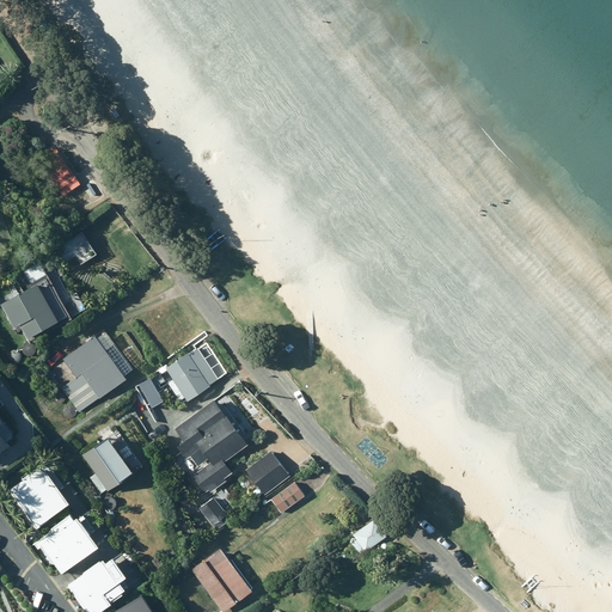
[(80,185),(55,147),(37,159),(63,197),(80,185)]
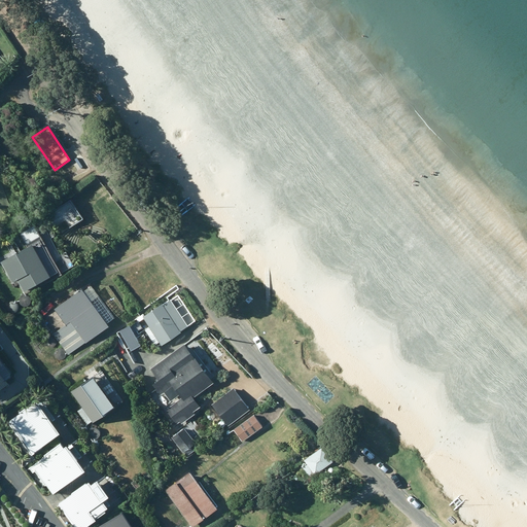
[(56,208),(70,230),(89,216),(74,195),(56,208)]
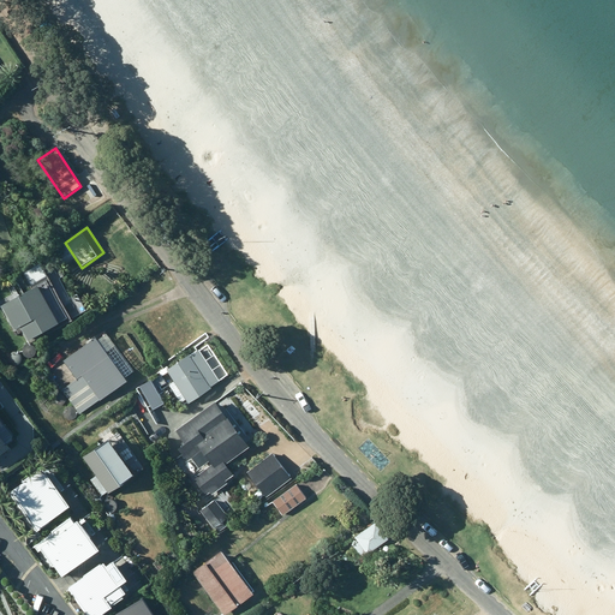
[(28,342),(58,326),(37,288),(1,308),(15,332),(19,328),(28,342)]
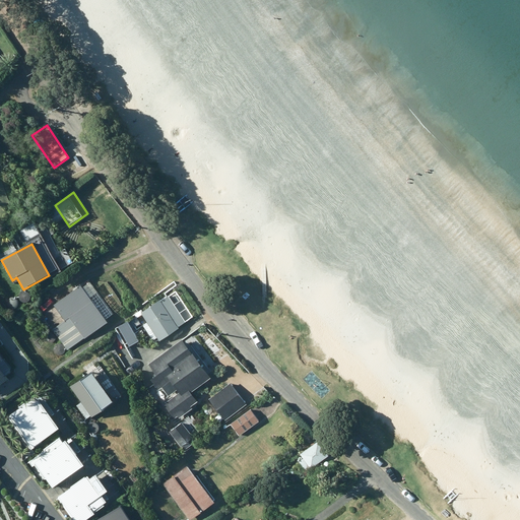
[(64,322),(52,331),(67,351),(84,339),(85,340),(108,324),(80,286),(53,307),(64,322)]
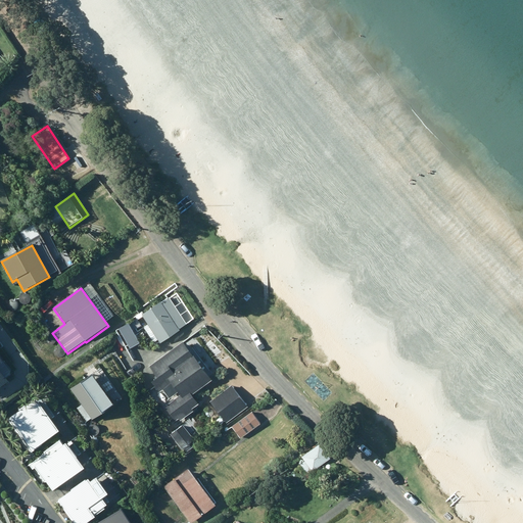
[(21,300),(22,302),(24,303),(26,303),(27,304),(29,303),(31,302),(32,301),(32,299),(32,297),(32,296),(31,294),(29,293),(27,293),(26,293),(24,293),(21,295),(21,296),(20,298),(21,300)]
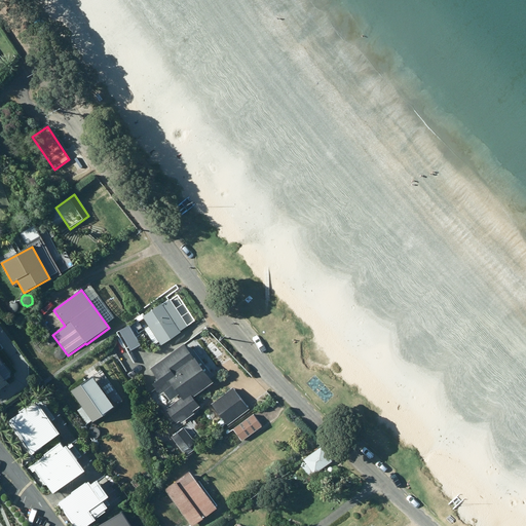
[(9,308),(10,309),(11,310),(13,311),(14,311),(16,311),(19,310),(20,308),(20,307),(20,305),(20,303),(19,302),(16,301),(14,300),(12,300),(11,301),(9,302),(8,304),(8,306),(9,308)]
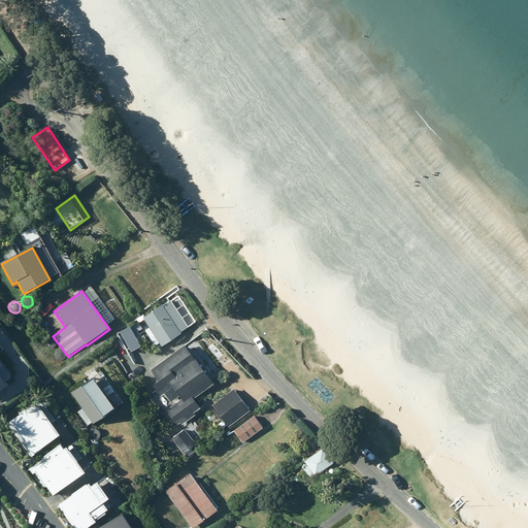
[(142,319),(162,348),(182,335),(179,333),(188,328),(170,302),(163,307),(163,306),(142,319)]
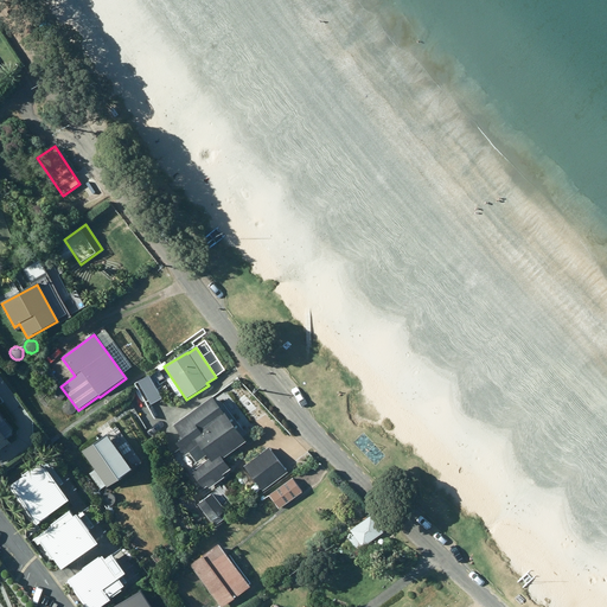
[(138,382),(151,406),(163,398),(148,376),(138,382)]
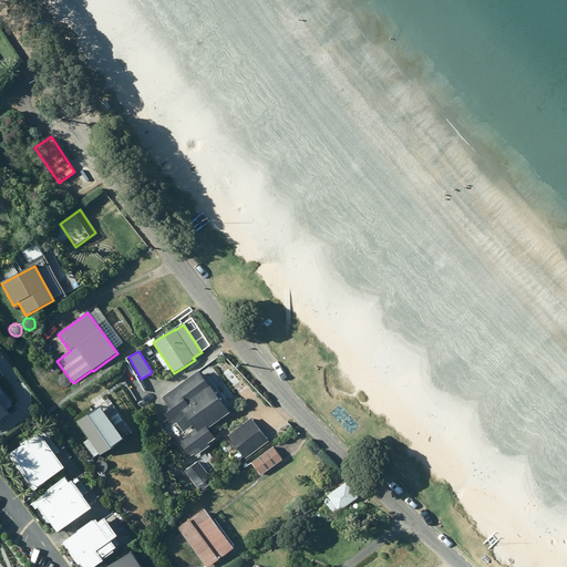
[(50,372),(50,373),(52,374),(53,375),(55,375),(58,375),(59,374),(60,372),(61,371),(61,369),(61,367),(60,366),(58,364),(55,363),(53,363),(52,364),(50,366),(49,368),(49,370),(50,372)]
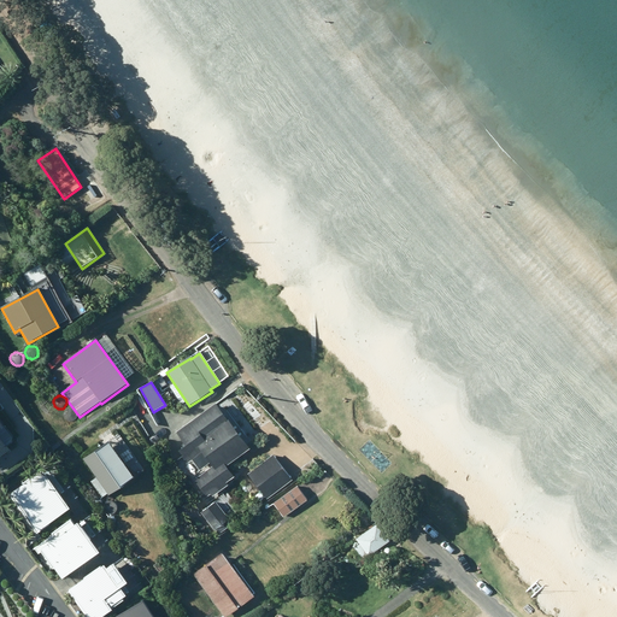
[(250,452),(215,406),(174,436),(183,450),(180,453),(188,465),(194,462),(201,471),(207,466),(210,469),(193,481),(207,499),(233,480),(225,470),(250,452)]
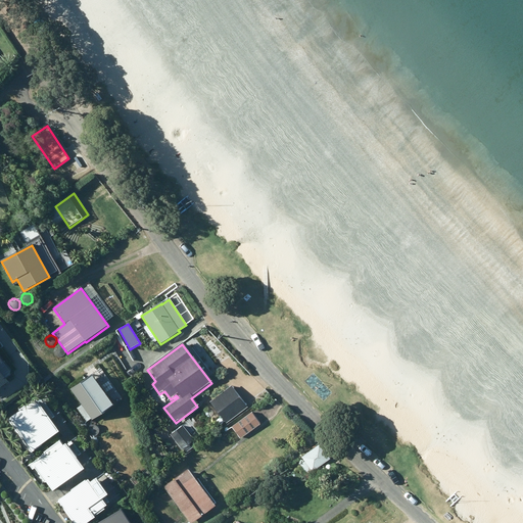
[(53,354),(54,355),(55,357),(57,358),(59,358),(60,358),(62,357),(63,354),(64,353),(64,351),(63,349),(62,348),(61,347),(59,346),(57,346),(55,347),(54,348),(53,350),(53,352),(53,354)]
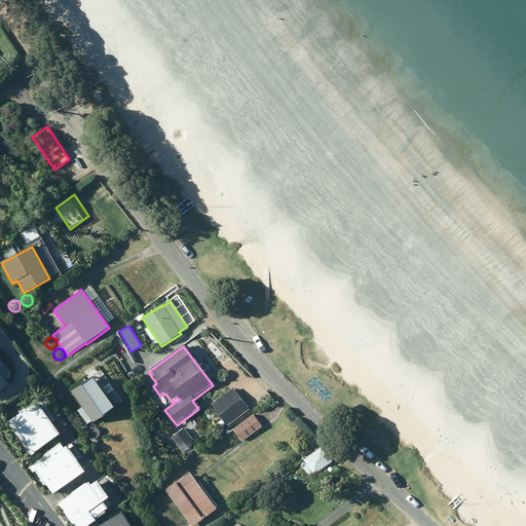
[(0,386),(10,379),(0,365),(0,386)]
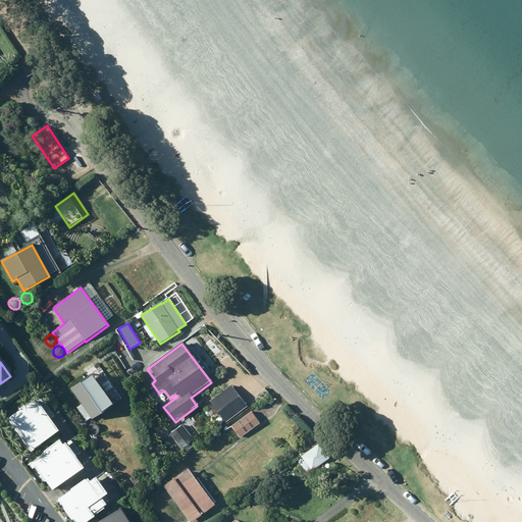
[(70,389),(92,420),(113,406),(91,375),(70,389)]
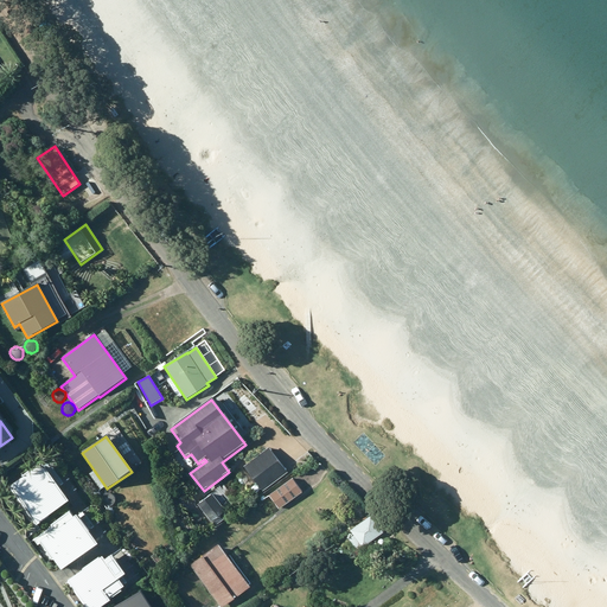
[(263,492),(288,473),(269,448),(244,467),(263,492)]
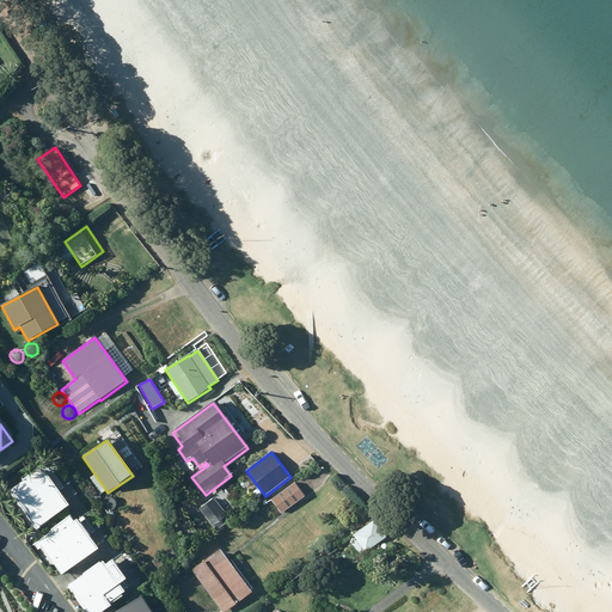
[(37,531),(69,507),(42,469),(10,493),(37,531)]
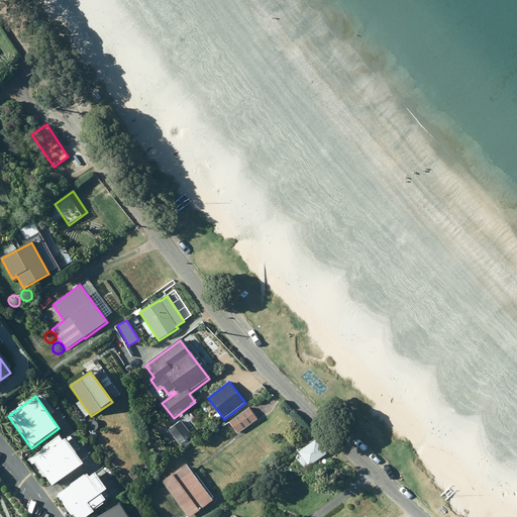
[(248,408),(229,423),(237,434),(257,420),(248,408)]
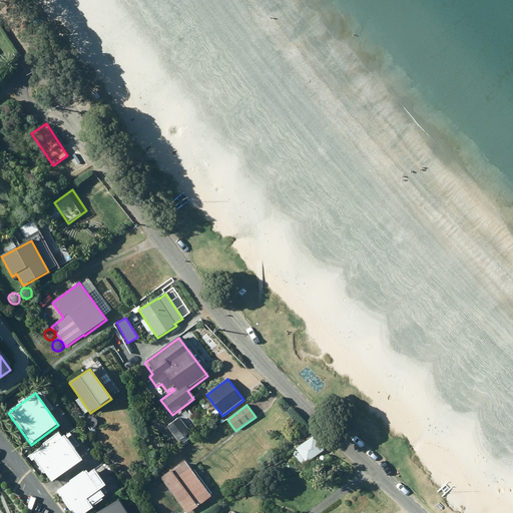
[(86,424),(87,425),(89,427),(91,427),(93,428),(95,427),(96,426),(98,424),(98,422),(98,420),(98,418),(96,417),(95,416),(93,415),(90,415),(88,416),(87,417),(86,419),(86,422),(86,424)]
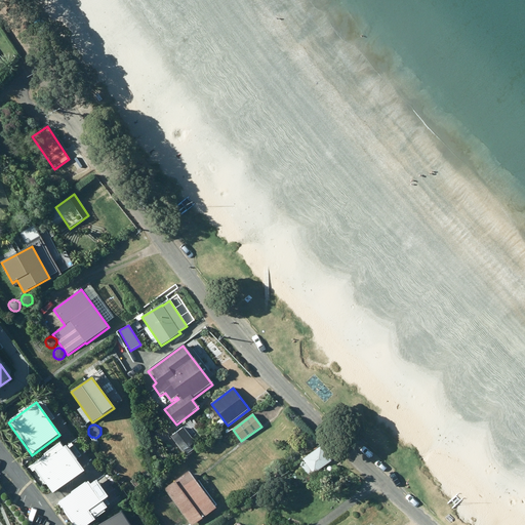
[(195,443),(184,429),(171,438),(186,456),(197,447),(194,444),(195,443)]
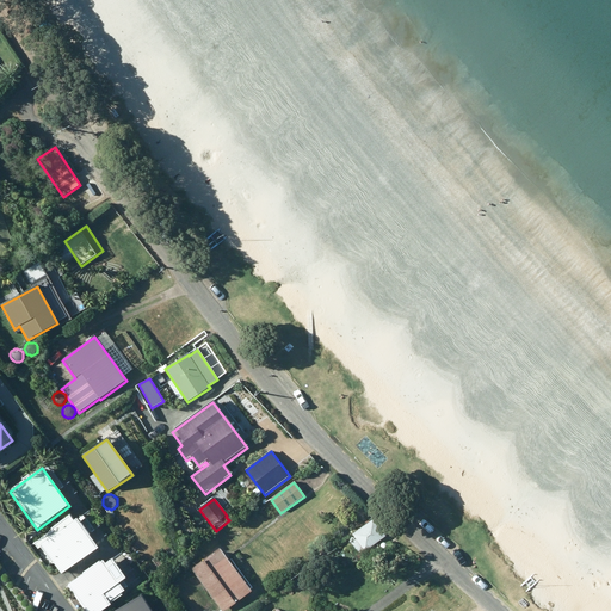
[(98,549),(78,520),(73,523),(69,518),(53,530),(54,532),(35,545),(38,550),(39,549),(51,566),(53,565),(61,575),(98,549)]
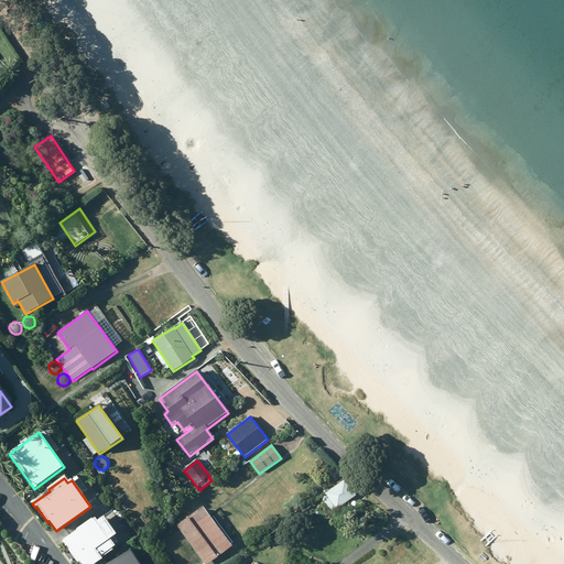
[(356,497),(344,480),(324,497),(336,512),(356,497)]
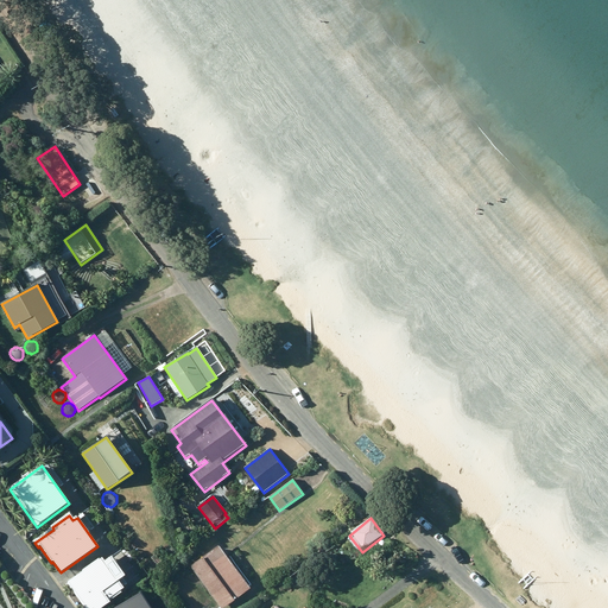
[(190,567),(220,607),(223,607),(251,589),(219,546),(190,567)]
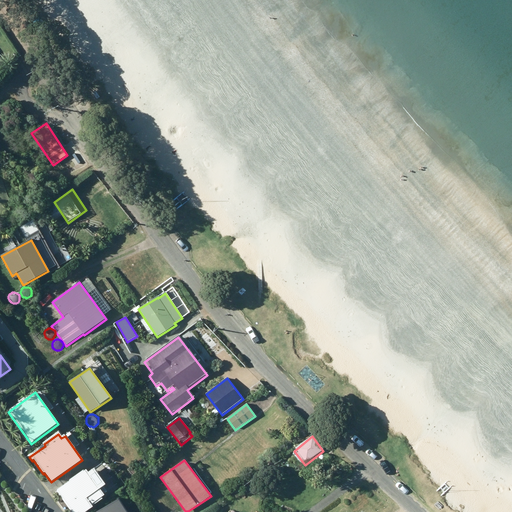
[(92,505),(104,496),(99,490),(105,485),(94,469),(88,474),(85,470),(57,491),(72,511),(86,511),(93,507),(92,505)]
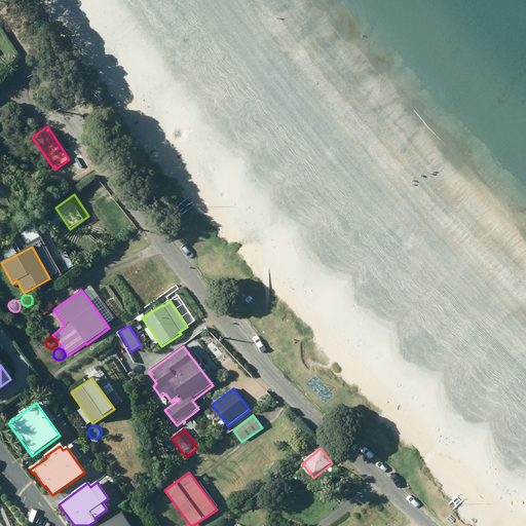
[(97,525),(133,525),(124,513),(97,525)]
